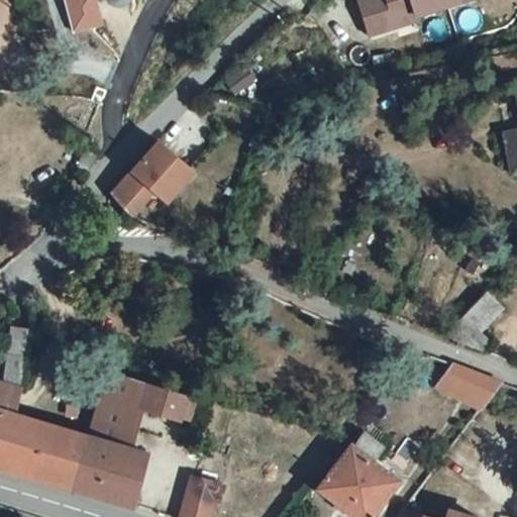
[(358,0),(370,36),(397,28),(393,15),(413,8),(416,17),(417,16),(470,0),(358,0)]
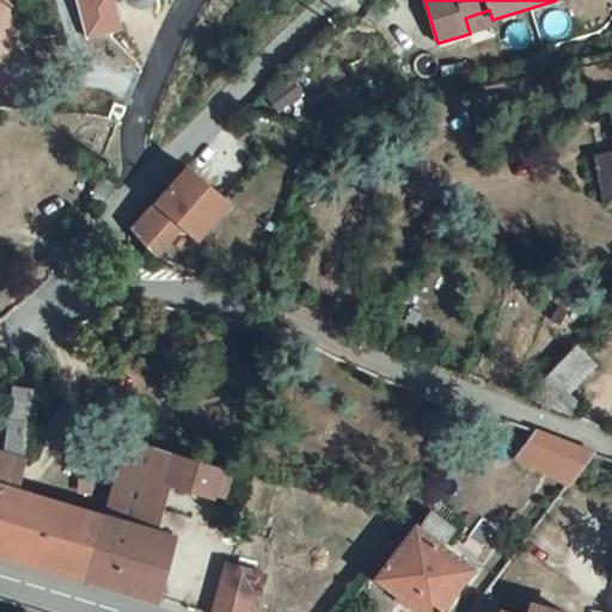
[(465,18),(470,34),(496,25),(494,19),(493,20),(489,10),(465,18)]
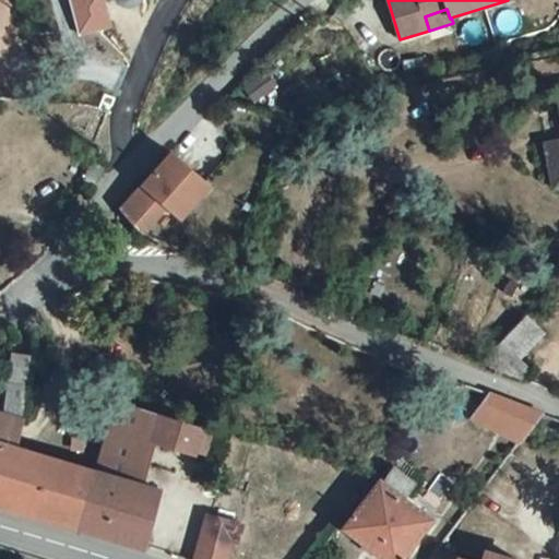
[(558,138),(546,141),(550,182),(558,180),(558,138)]
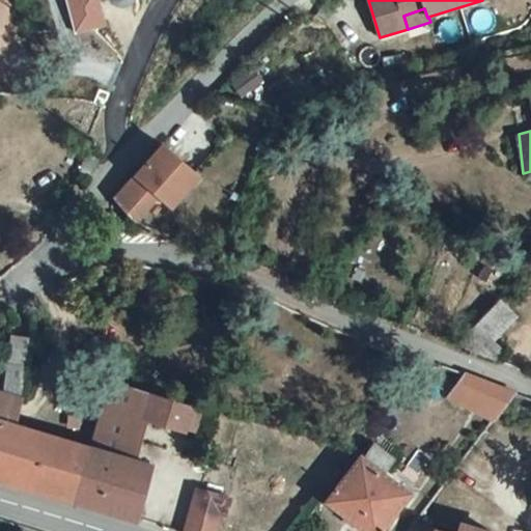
[(116,196),(134,216),(151,195),(160,192),(172,204),(197,176),(163,145),(151,158),(116,196)]
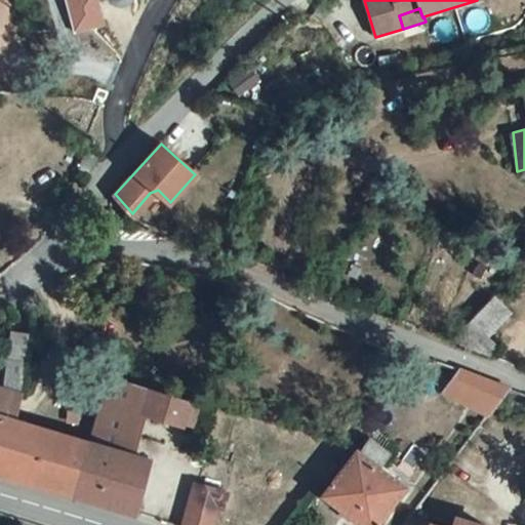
[(94,165),(84,161),(79,172),(89,178),(94,165)]
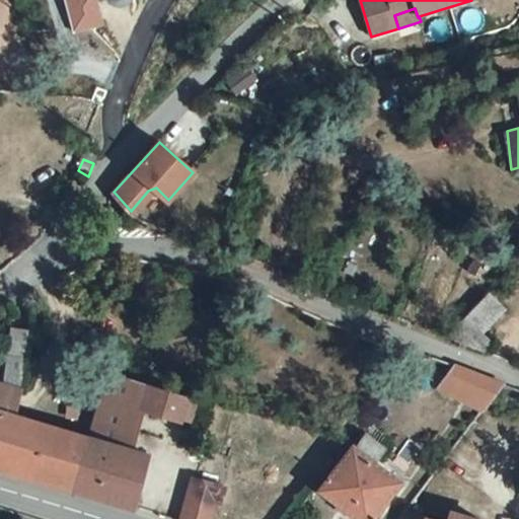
[(456,323),(445,337),(470,347),(505,308),(485,293),(470,308),(456,323)]
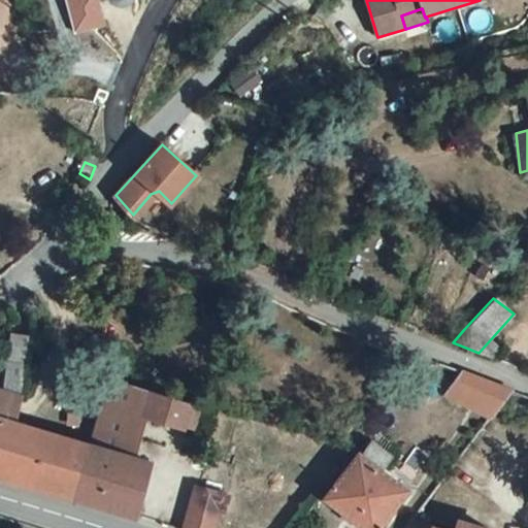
[(28,365),(12,361),(3,389),(26,395),(28,365)]
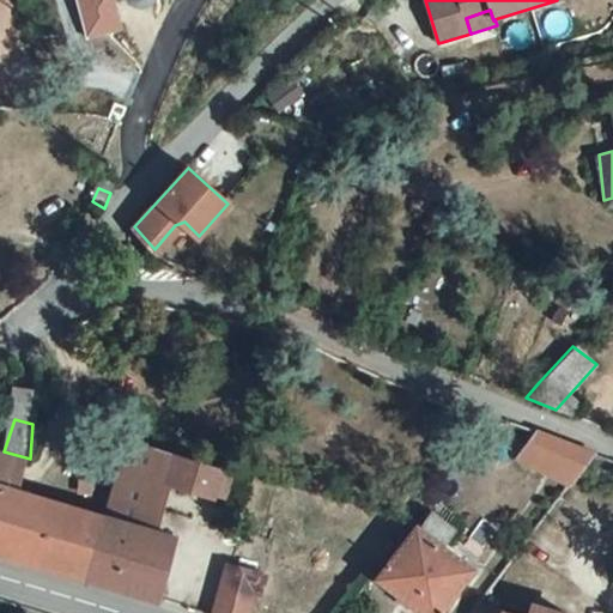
[(538,430),(517,455),(572,483),(595,453),(538,430)]
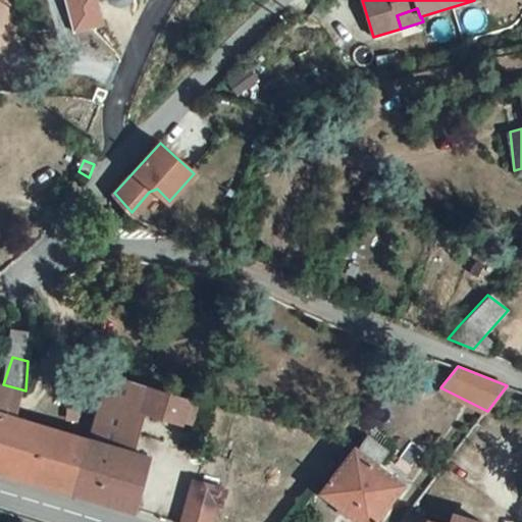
[(179,422),(187,398),(107,373),(95,408),(86,439),(75,475),(71,491),(133,510),(148,458),(132,453),(145,411),(179,422)]
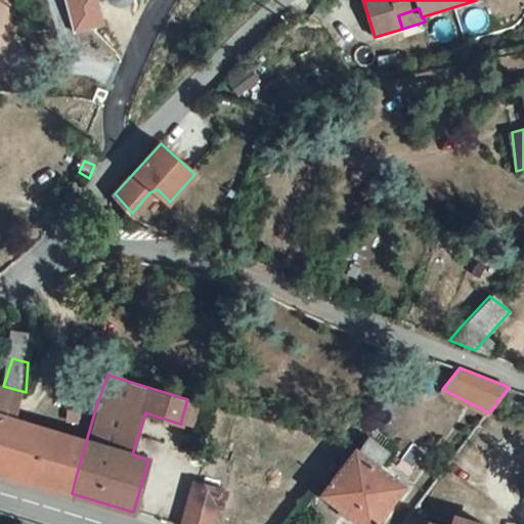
[(0,415),(12,419),(30,393),(26,392),(3,386),(0,385),(0,415)]
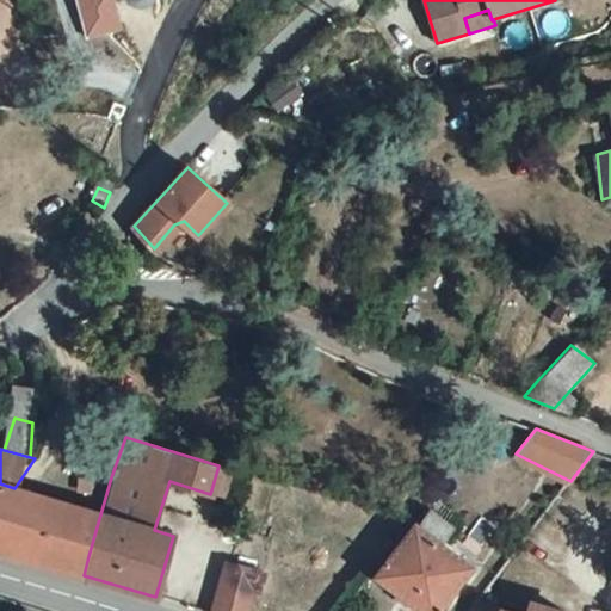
[(88,556),(100,514),(14,488),(0,483),(0,551),(82,575),(84,575),(88,556)]
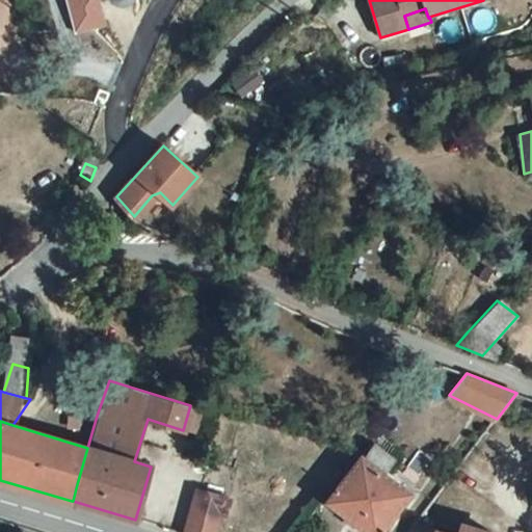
[(395,461),(375,447),(366,459),(386,474),(395,461)]
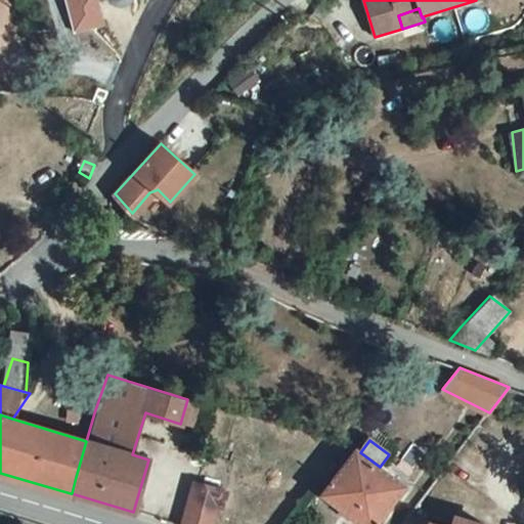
[(360,452),(356,449),(321,494),(362,523),(376,523),(405,485),(380,467),(360,452)]
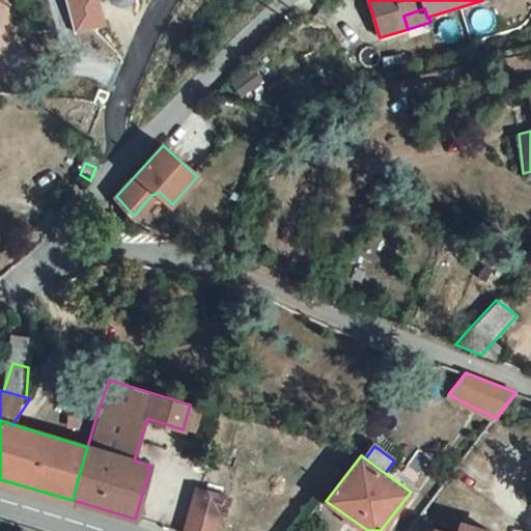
[(185,530),(214,530),(220,512),(225,513),(229,497),(198,487),(185,530)]
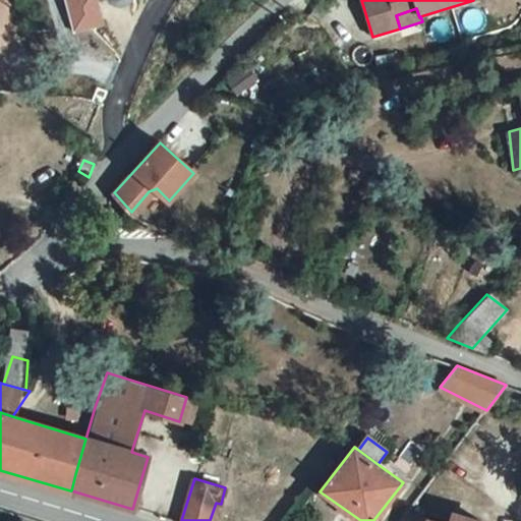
[(405,520),(489,520),(496,505),(468,496),(464,508),(435,498),(423,494),(405,520)]
